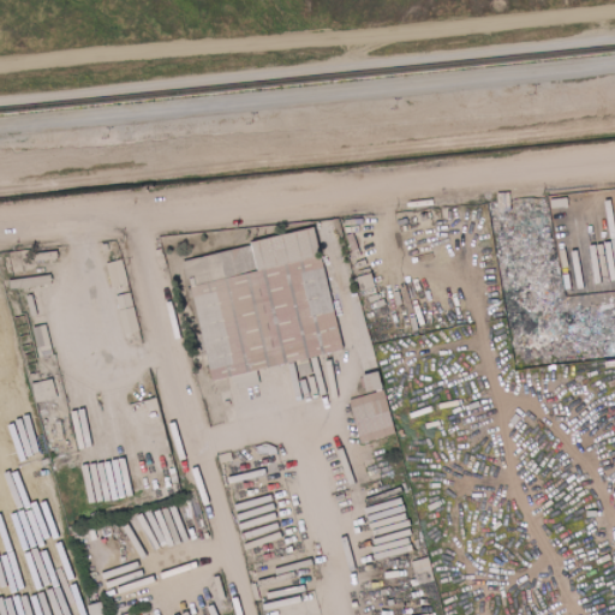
[(199,312),(336,314),(345,348),(309,357),(297,360),(257,370),(233,376),(214,380),(199,312)]
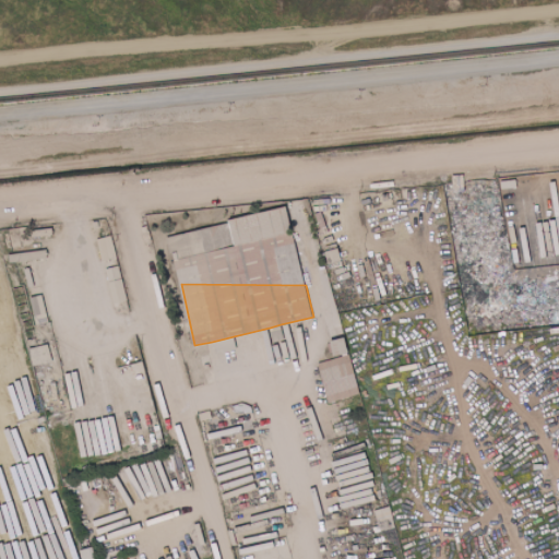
[(281,324),(285,340),(274,342),(270,328),(281,324)]
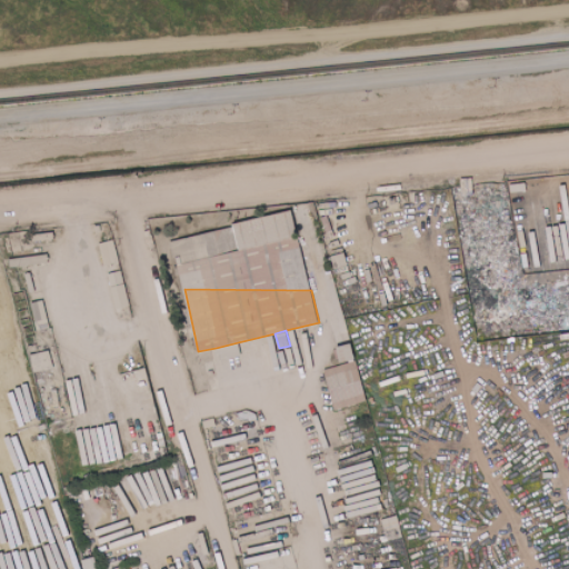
[(37,343),(48,341),(48,342),(53,340),(56,346),(57,346),(58,347),(57,347),(61,366),(55,368),(49,350),(31,355),(28,345),(37,343)]
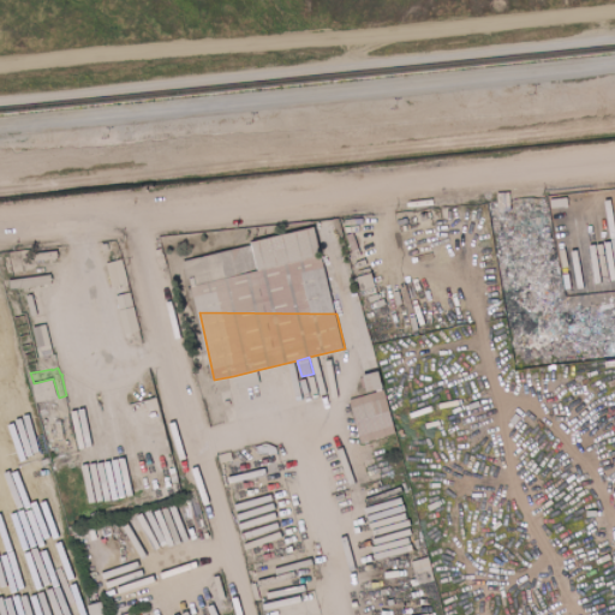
[(257,370),(261,383),(248,387),(246,384),(242,386),(240,381),(236,382),(233,376),(257,370)]
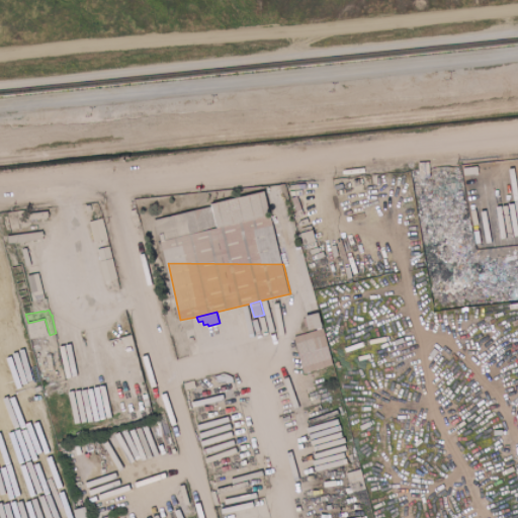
[(311,330),(307,316),(320,313),(323,327),(311,330)]
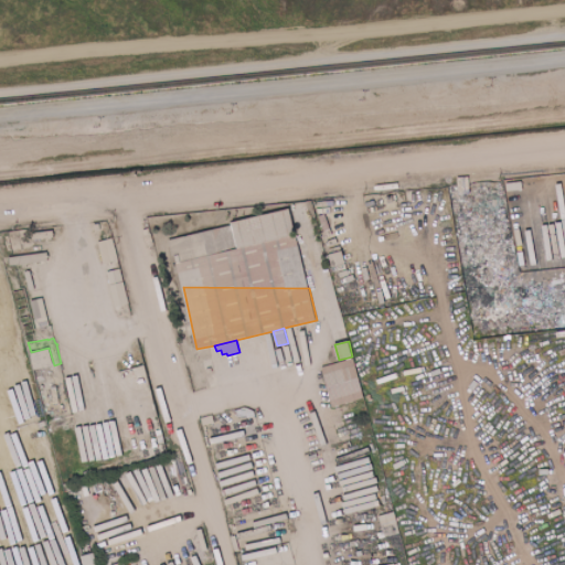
[(54,365),(35,370),(31,352),(49,348),(54,365)]
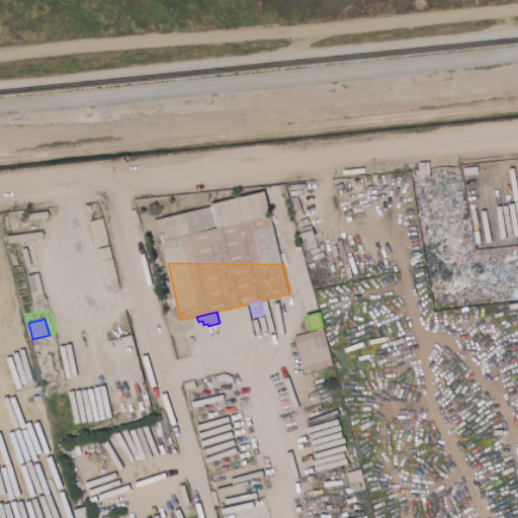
[(324,328),(334,364),(306,373),(295,337),(324,328)]
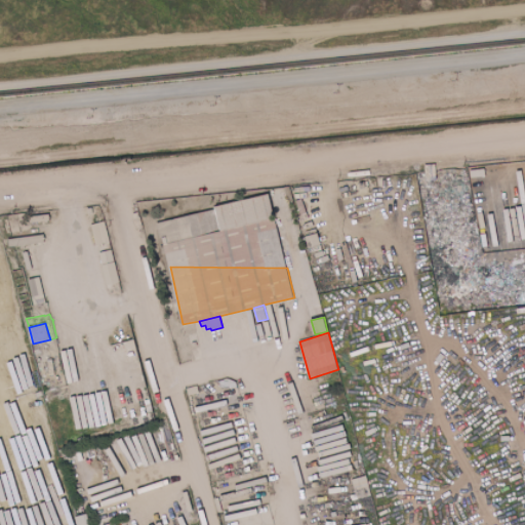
[(95,445),(98,456),(90,458),(87,448),(95,445)]
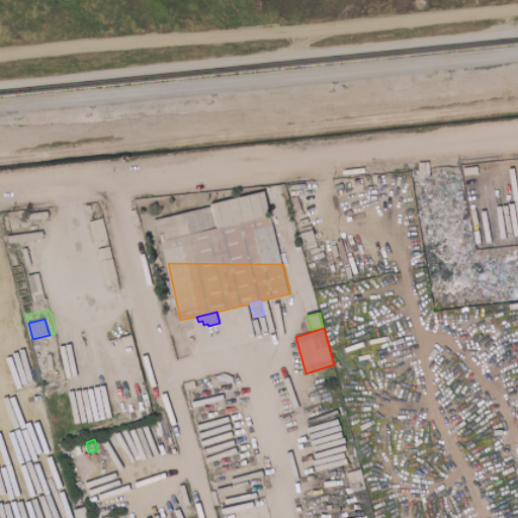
[(64,443),(65,447),(80,444),(83,453),(78,454),(78,452),(71,454),(69,448),(62,451),(60,444),(64,443)]
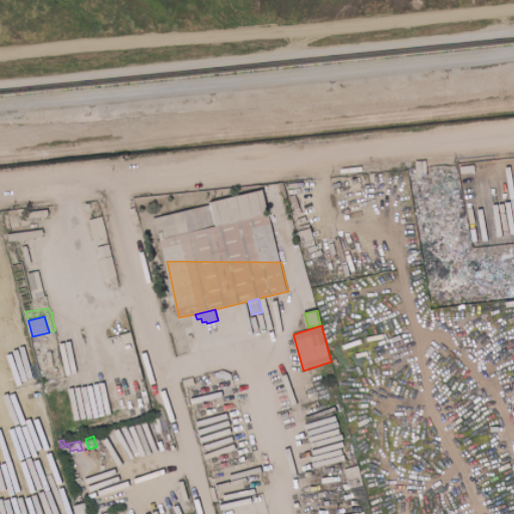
[(359,466),(363,485),(350,488),(345,470),(359,466)]
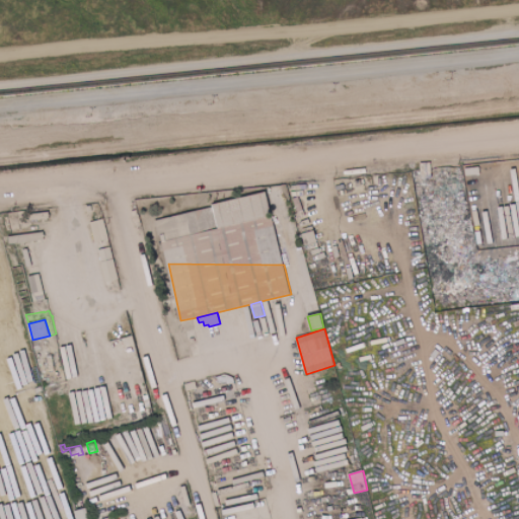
[(90,518),(78,518),(76,511),(87,508),(90,518)]
